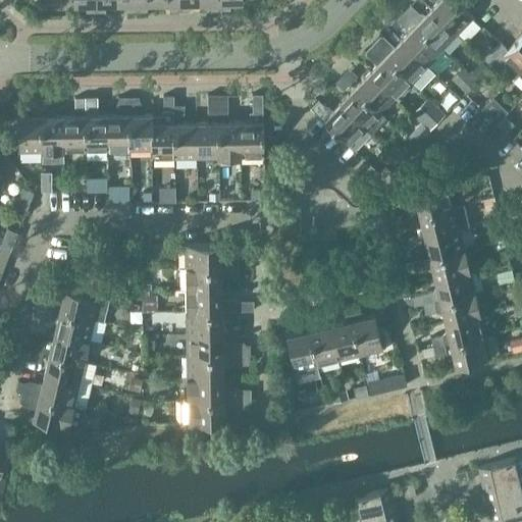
[(73,0),(74,4),(86,4),(87,11),(96,10),(95,0),(73,0)]
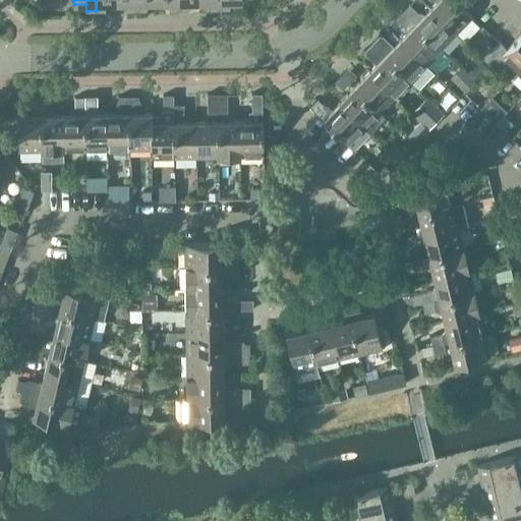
[(116,0),(95,0),(96,10),(106,10),(106,3),(116,3),(116,0)]
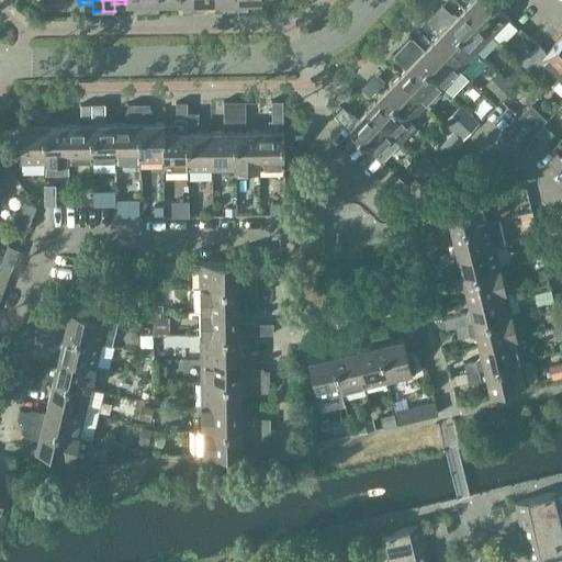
[(125,0),(125,3),(137,3),(137,11),(148,11),(147,0),(125,0)]
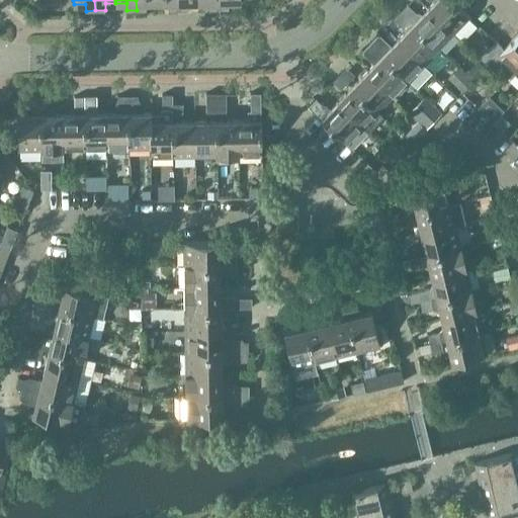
[(136,0),(137,10),(146,10),(146,3),(157,2),(157,0),(136,0)]
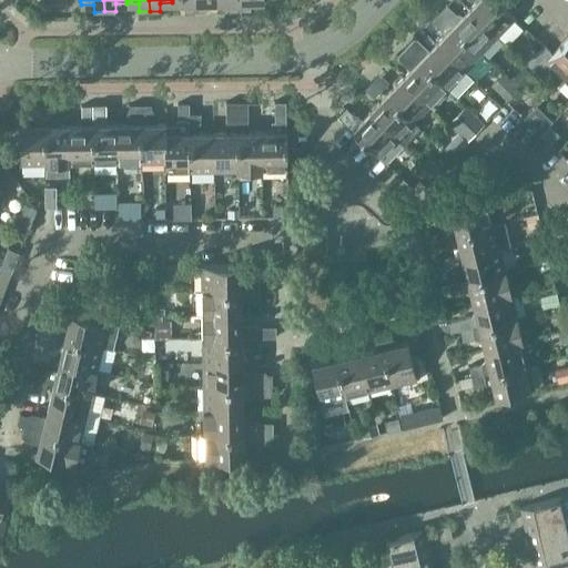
[(172,0),(172,2),(184,2),(184,10),(195,10),(194,0),(172,0)]
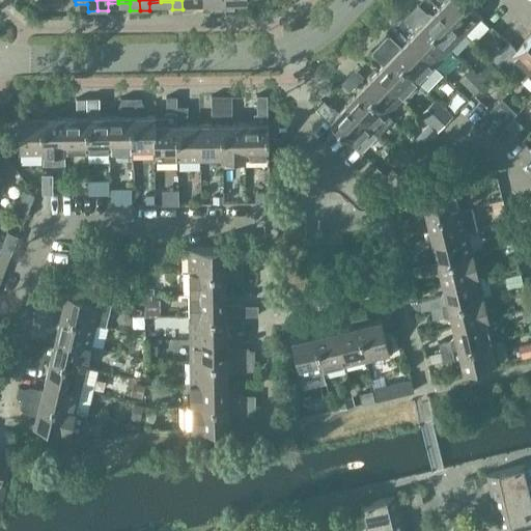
[(182,0),(183,9),(192,9),(192,2),(203,2),(202,0),(182,0)]
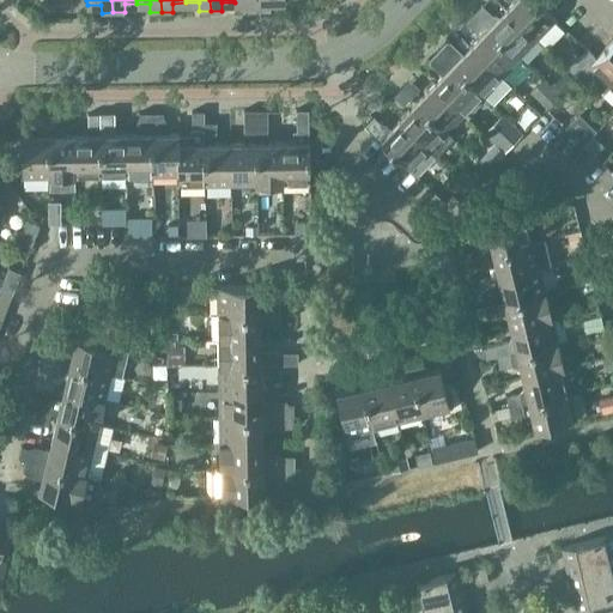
[(234,0),(235,2),(248,2),(248,11),(259,11),(259,0),(234,0)]
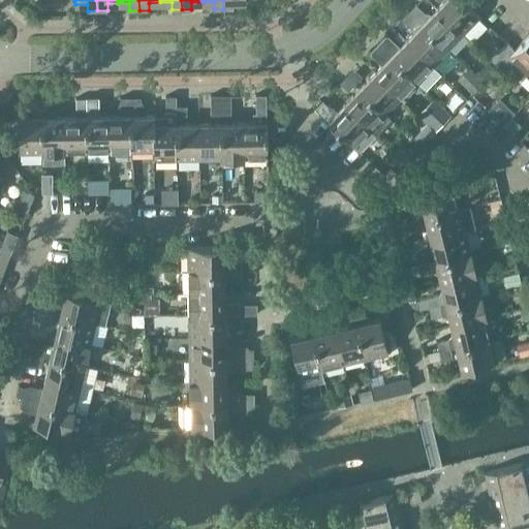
[(223,0),(223,9),(234,8),(234,1),(246,1),(245,0),(223,0)]
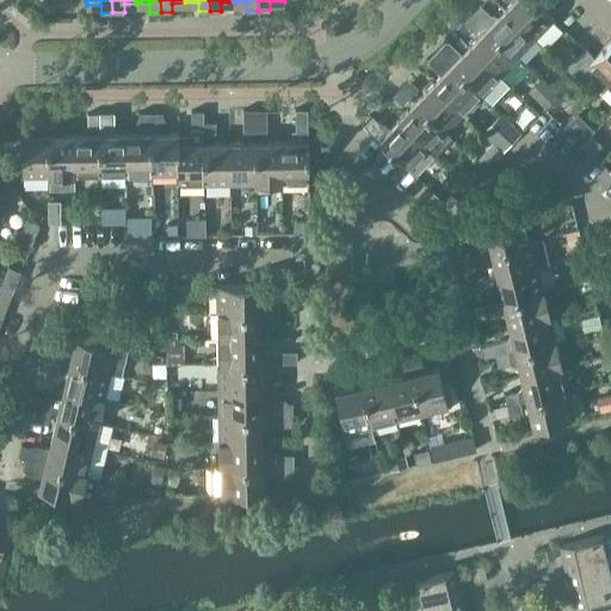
[(534,0),(510,0),(513,2),(505,10),(535,38),(554,19),(534,0)]
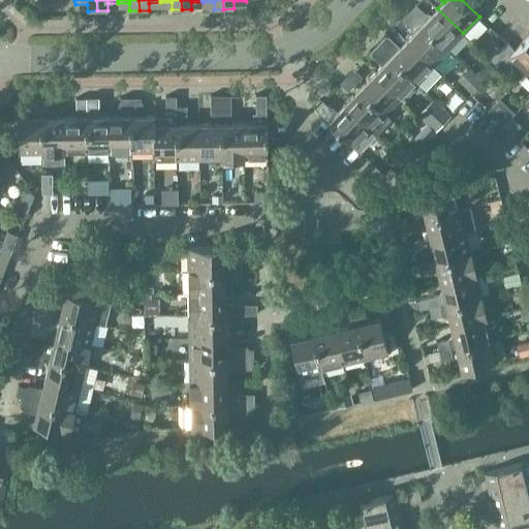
[(409,12),(417,20),(425,12),(416,4),(409,12)]
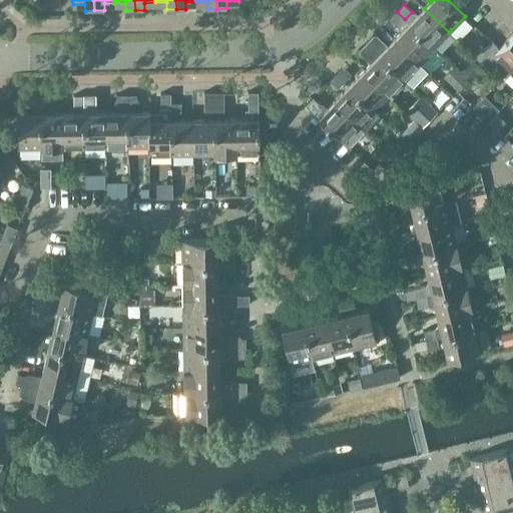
[(412,12),(405,19),(434,48),(449,32),(424,8),(418,15),(416,13),(412,12)]
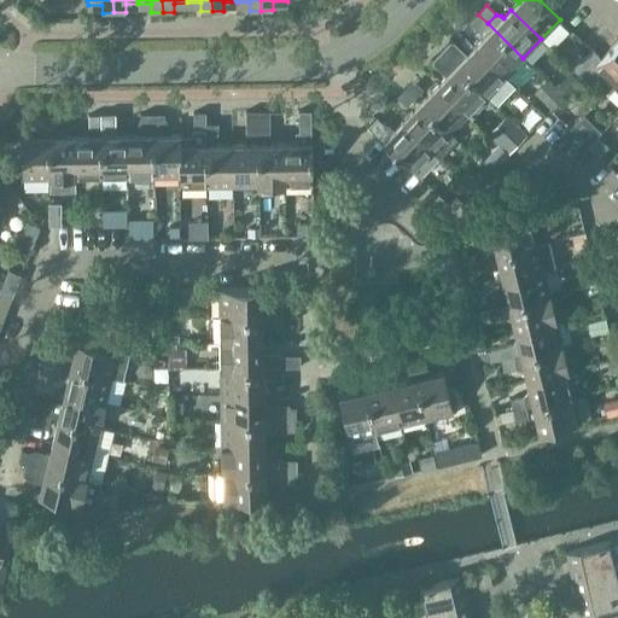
[(488,23),(478,15),(470,23),(479,33),(488,23)]
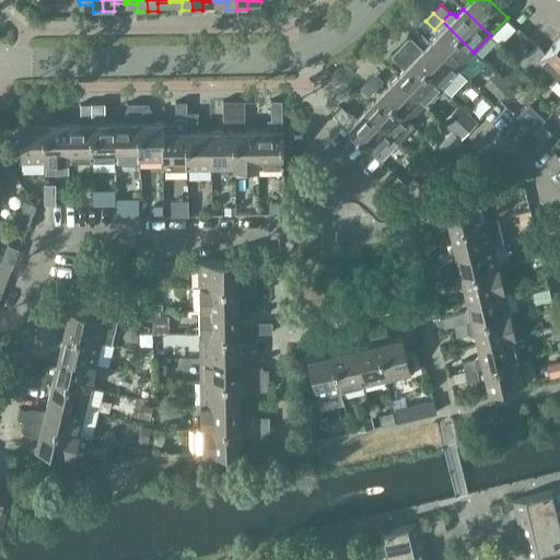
[(474,53),(442,21),(434,30),(434,34),(436,36),(430,43),(457,69),(474,53)]
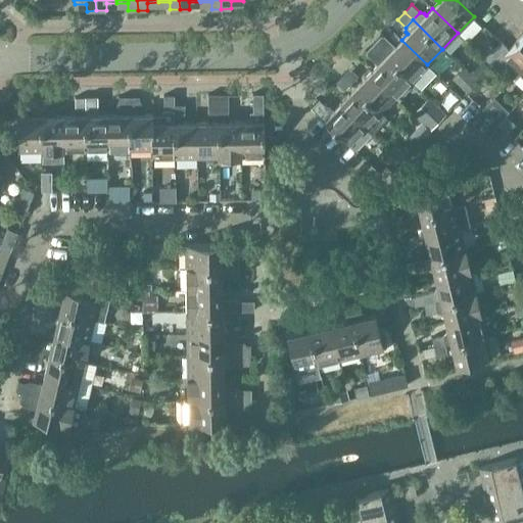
[(518,73),(522,67),(522,35),(509,50),(497,62),(503,67),(508,62),(518,73)]
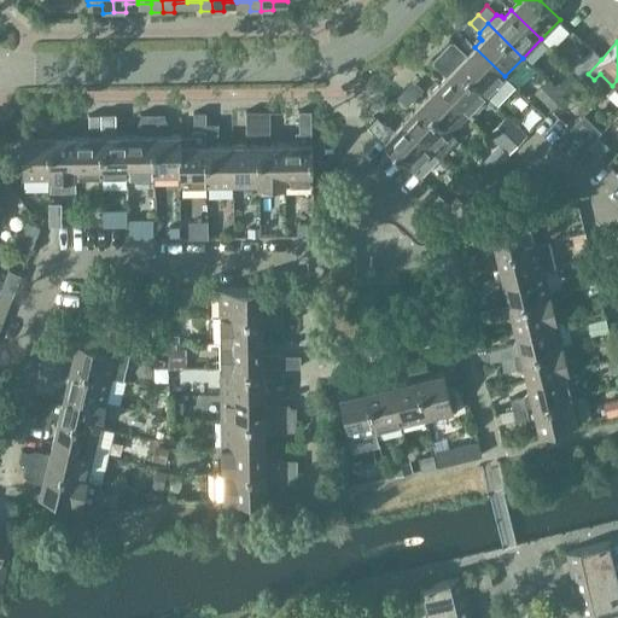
[(450,42),(442,51),(452,60),(460,52),(450,42)]
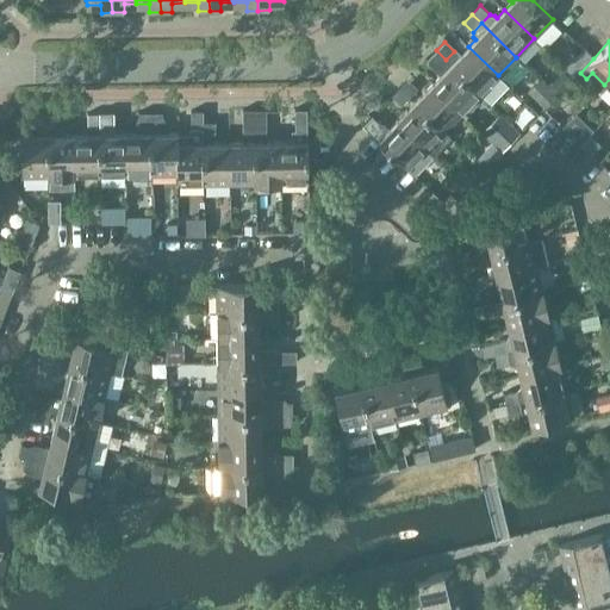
[(454,51),(446,60),(480,94),(498,75),(468,47),(460,55),(459,54),(454,51)]
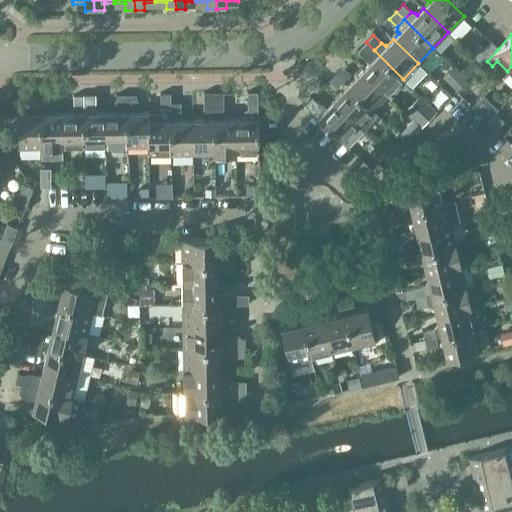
[(490,41),(474,58),(482,65),(487,61),(498,49),(490,41)]
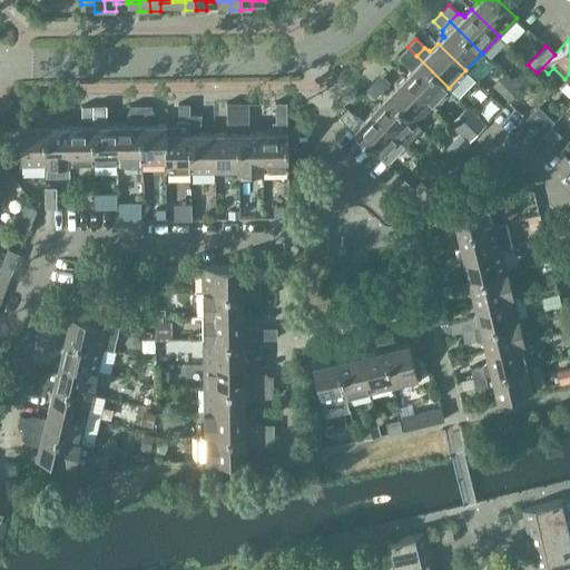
[(400,56),(409,64),(416,56),(408,47),(400,56)]
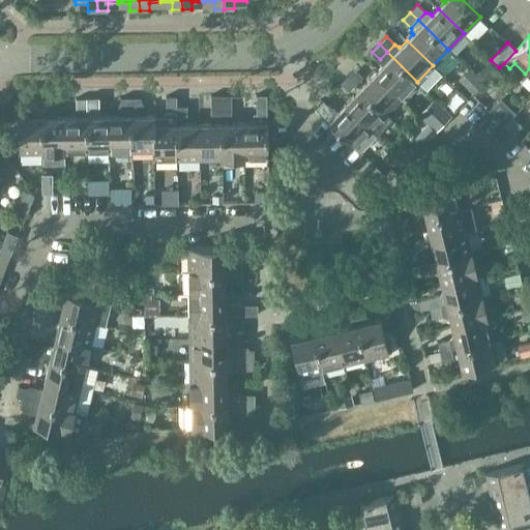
[(383,65),(376,72),(402,97),(404,96),(408,93),(413,88),(416,83),(417,82),(387,52),(380,59),(382,64),(383,65)]
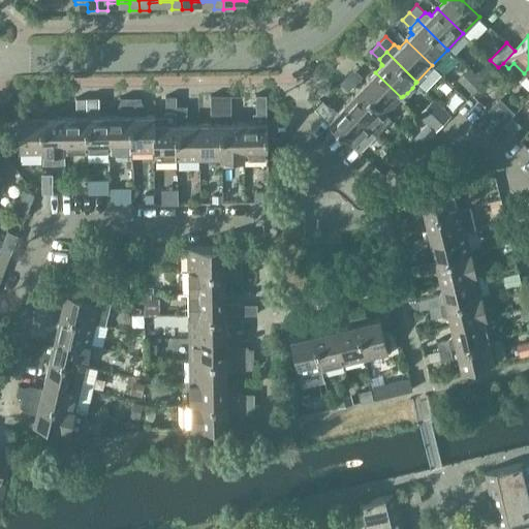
[(491,61),(475,76),(484,84),(498,68),(491,61)]
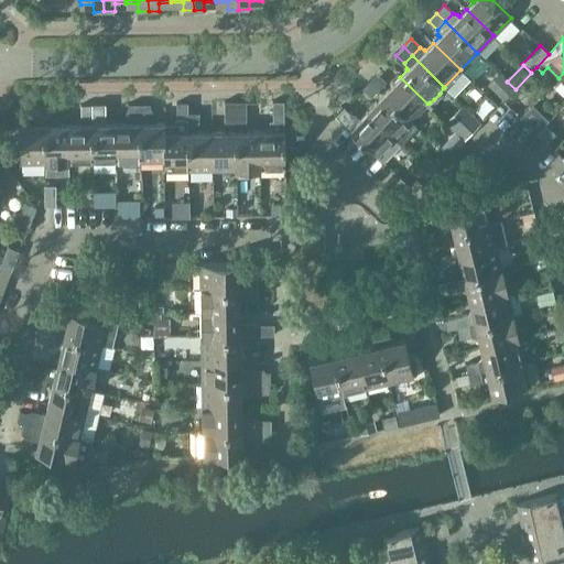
[(370,82),(379,89),(387,82),(378,73),(370,82)]
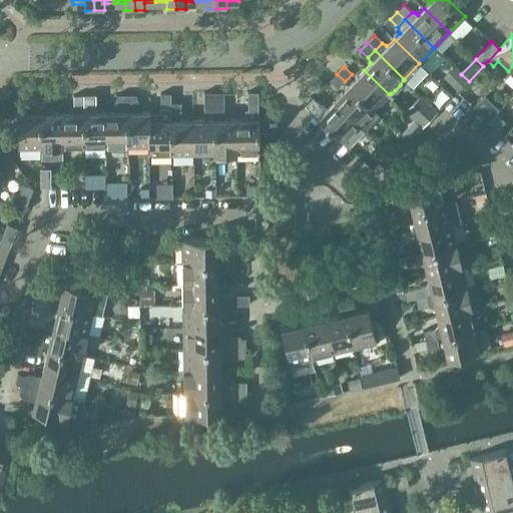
[(364,70),(349,86),(374,110),(389,94),(364,70)]
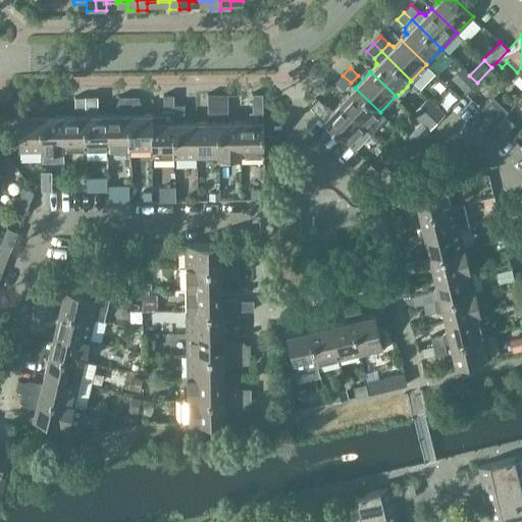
[(351,83),(343,75),(335,83),(344,90),(351,83)]
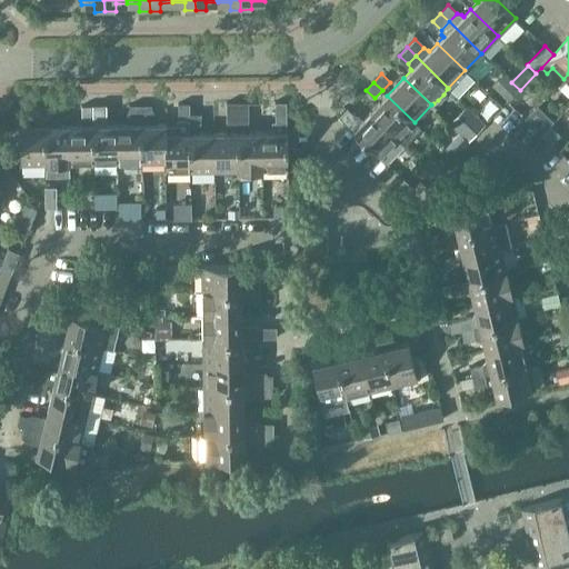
[(370,112),(398,139),(405,146),(421,128),(415,122),(387,96),(370,112)]
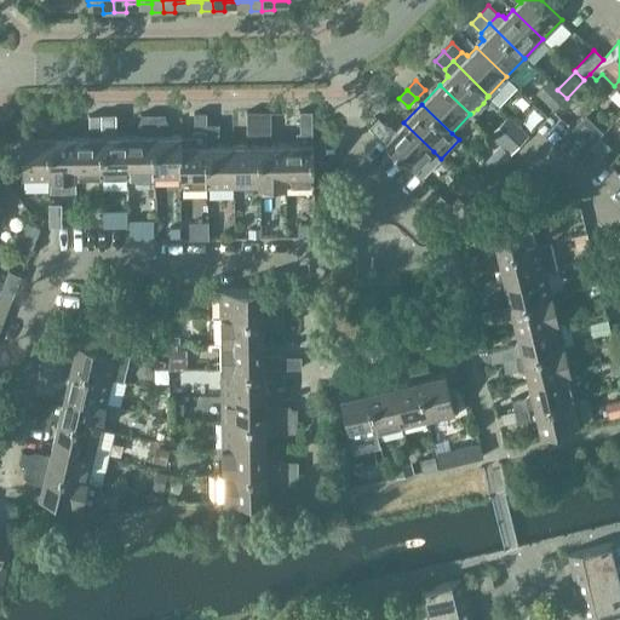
[(259,112),(247,113),(247,137),(259,137),(259,112)]
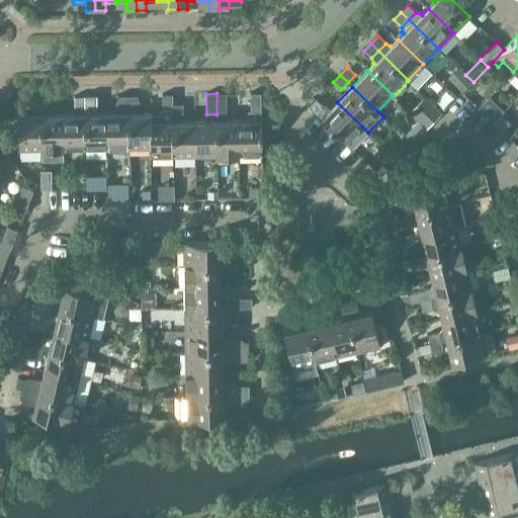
[(227,93),(217,93),(217,114),(227,114),(227,93)]
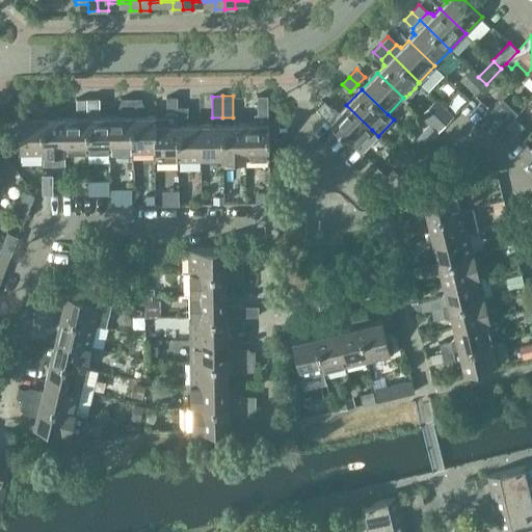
[(258,96),(258,113),(268,113),(268,96),(258,96)]
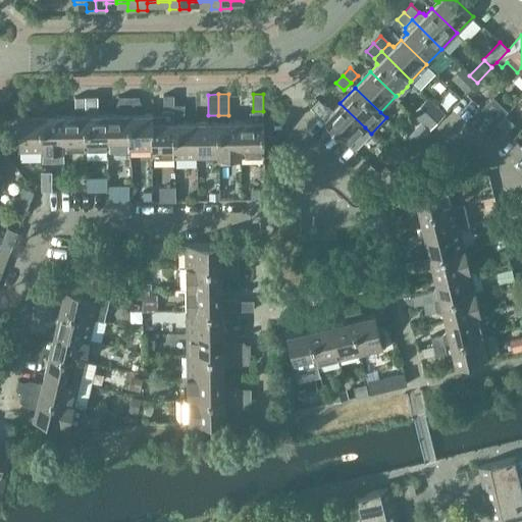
[(164,110),(174,110),(174,105),(173,95),(163,95),(164,105),(164,110)]
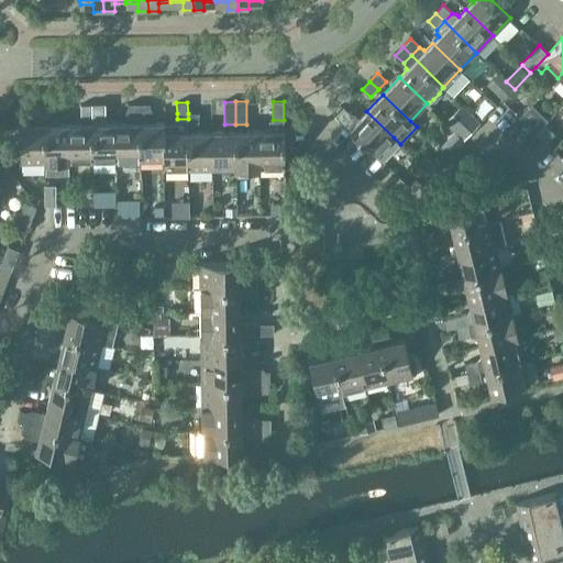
[(139,105),(140,117),(151,117),(150,103),(139,105)]
